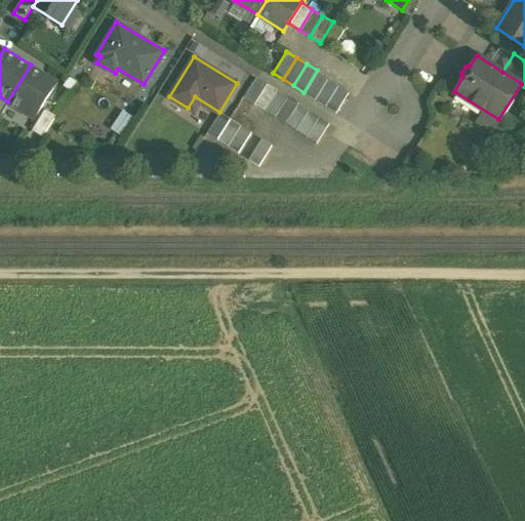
[(56,81),(31,65),(7,102),(34,118),(56,81)]
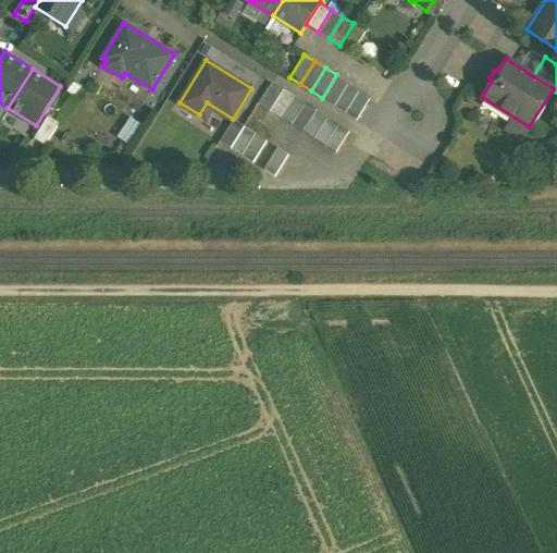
[(336,74),(322,98),(333,105),(348,82),(336,74)]
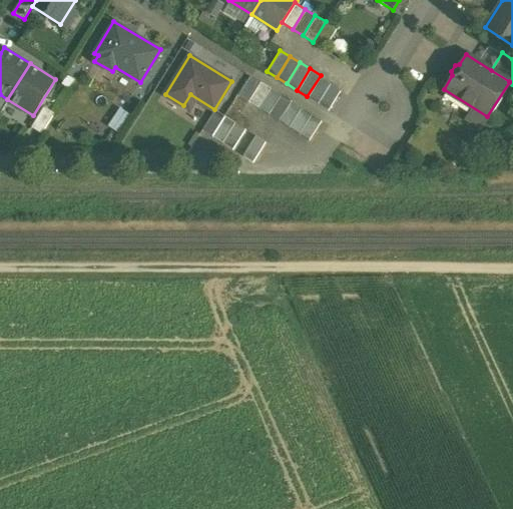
[(260,81),(249,74),(237,94),(247,100),(260,81)]
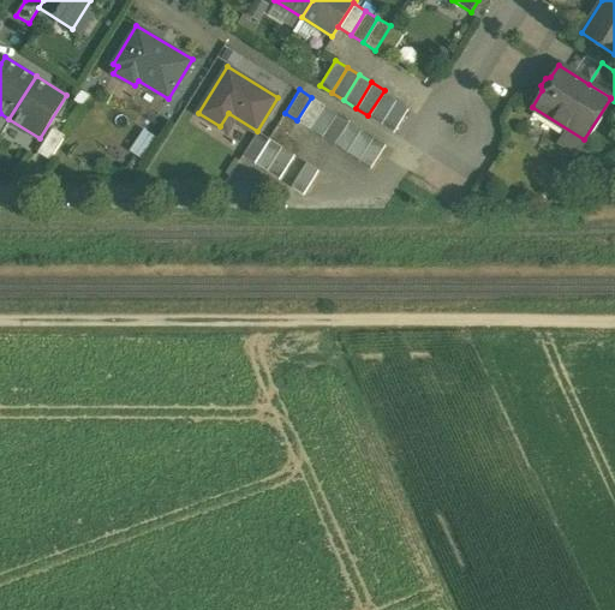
[(384,90),(368,115),(380,123),(396,97),(384,90)]
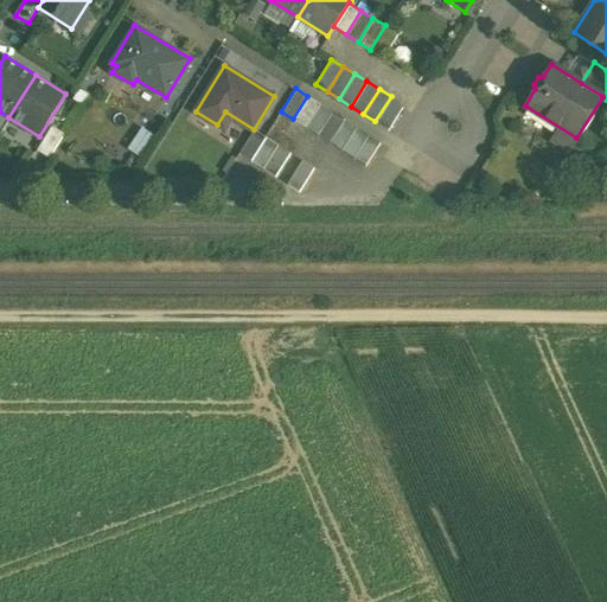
[(305,126),(319,103),(307,96),(293,119),(305,126)]
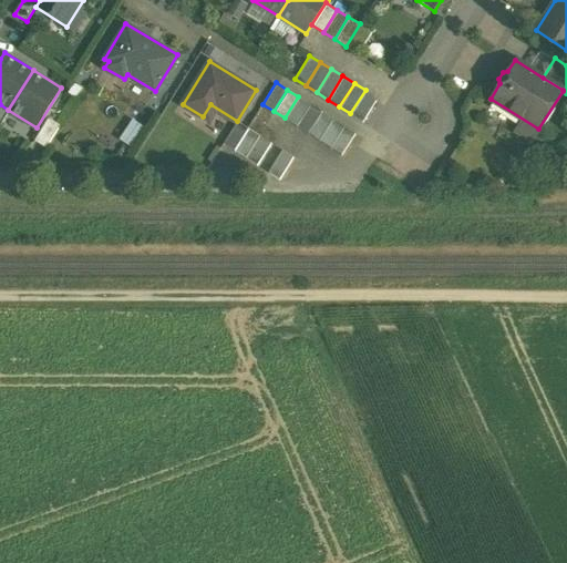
[(366,90),(350,113),(362,120),(377,96),(366,90)]
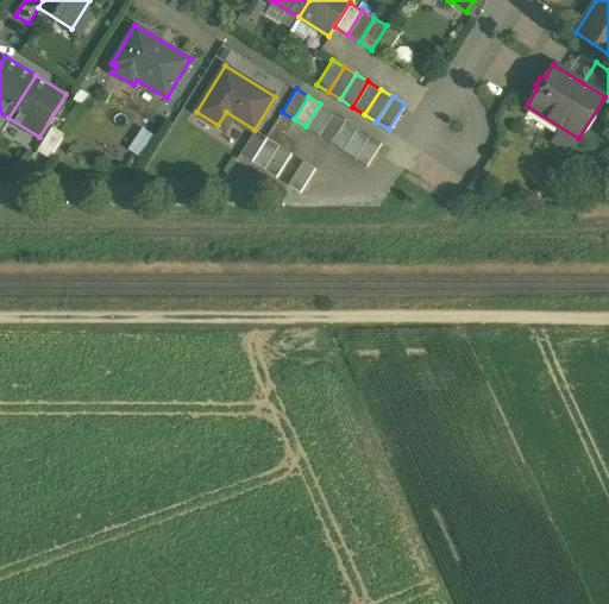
[(320,104),(306,126),(318,134),(333,111),(320,104)]
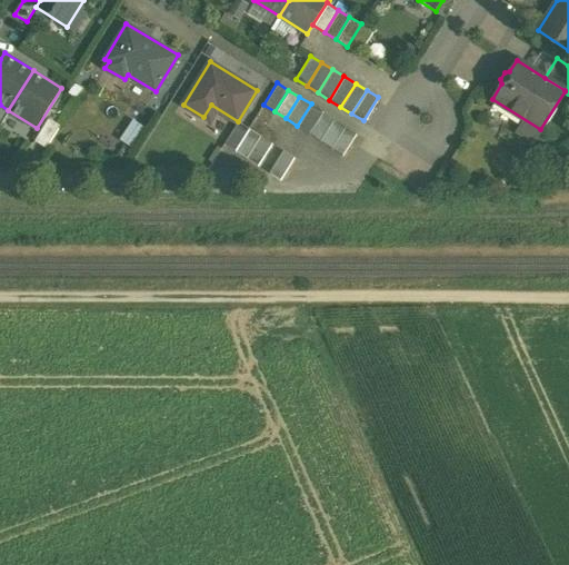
[(311,103),(297,126),(308,132),(322,111),(311,103)]
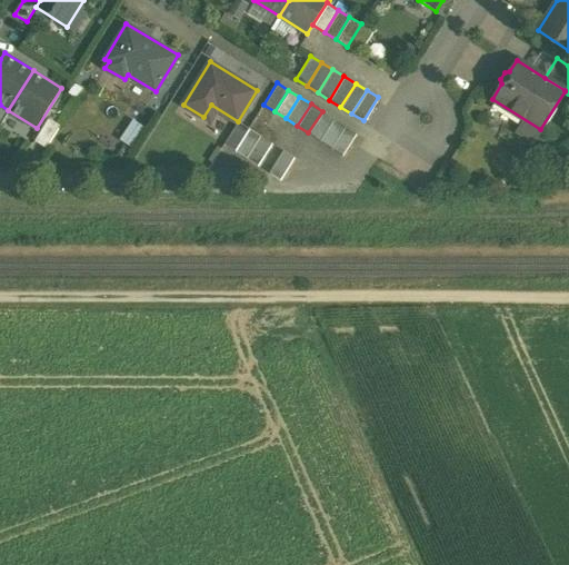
[(322,111),(308,132),(320,139),(333,118),(322,111)]
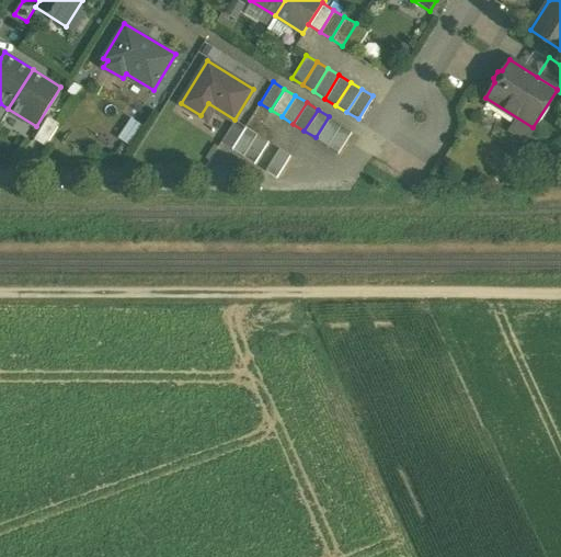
[(59,123),(48,115),(34,138),(45,145),(59,123)]
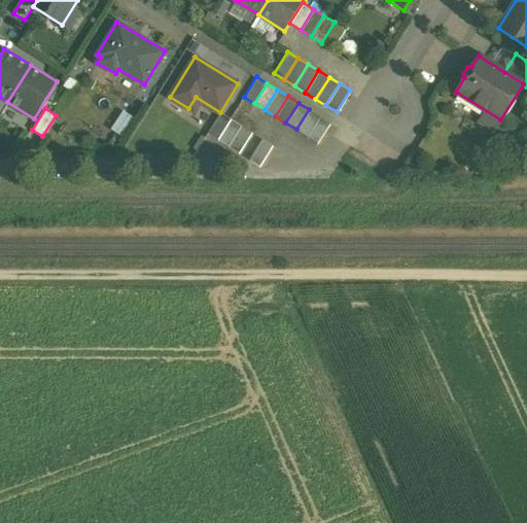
[(309,109),(296,129),(307,136),(319,115),(309,109)]
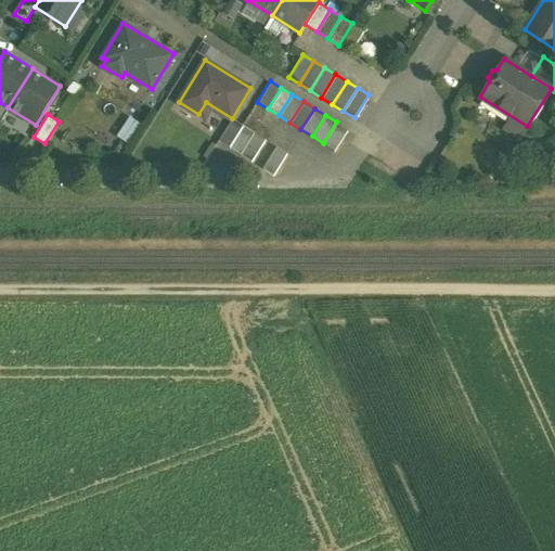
[(244,125),(233,118),(219,140),(231,146),(244,125)]
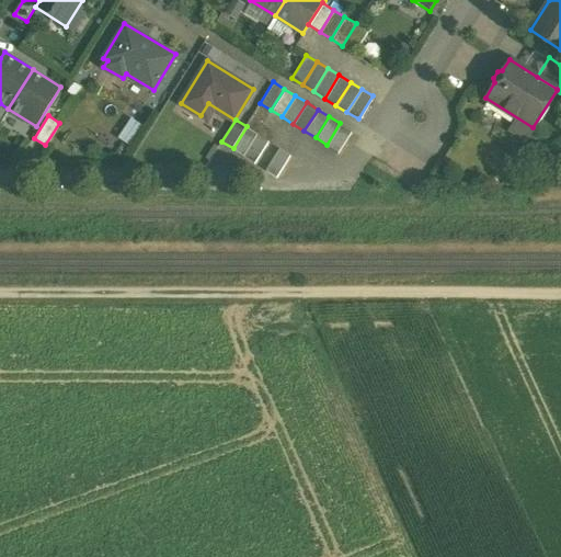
[(351,131),(340,123),(327,145),(338,151),(351,131)]
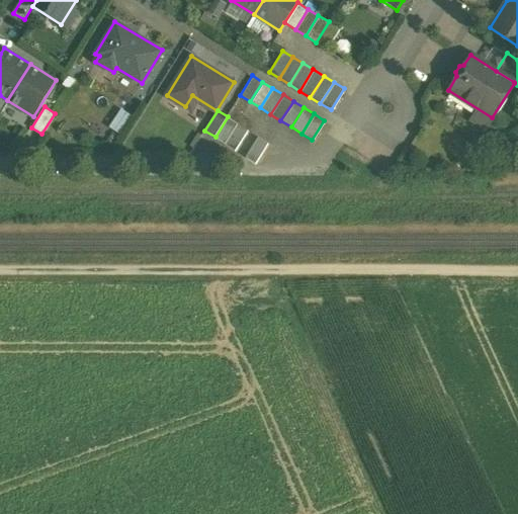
[(238,123),(228,116),(216,137),(226,144),(238,123)]
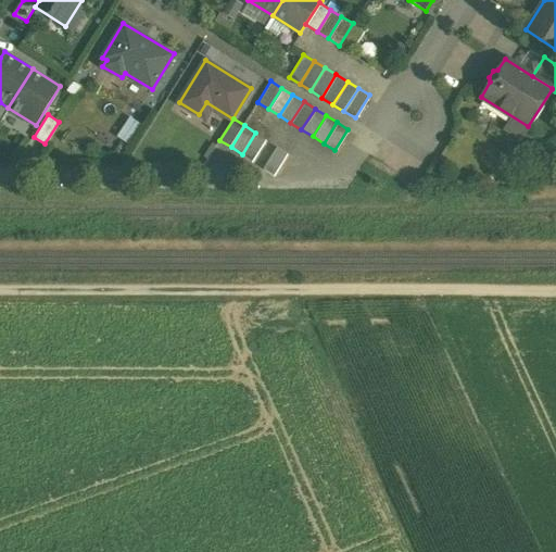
[(266,139),(255,133),(242,154),(253,161),(266,139)]
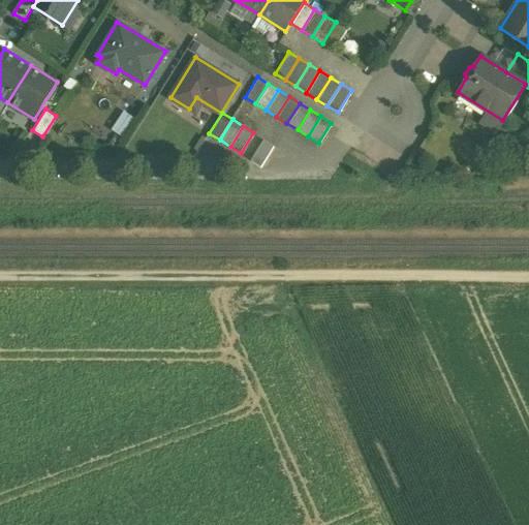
[(263,139),(253,132),(241,153),(240,154),(250,160),(263,139)]
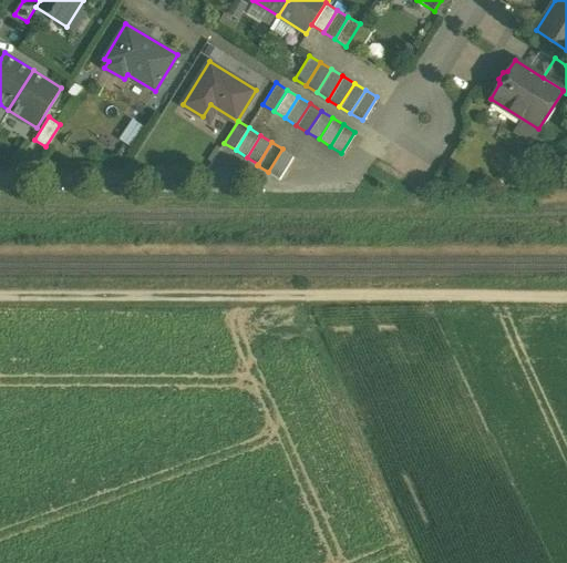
[(292,155),(282,149),(268,172),(279,177),(292,155)]
